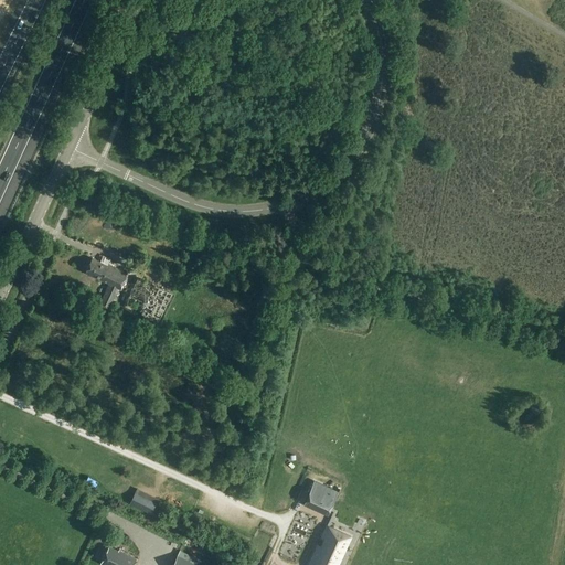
[(107,265),(92,257),(85,273),(108,284),(97,306),(109,311),(127,273),(108,264),(107,265)]
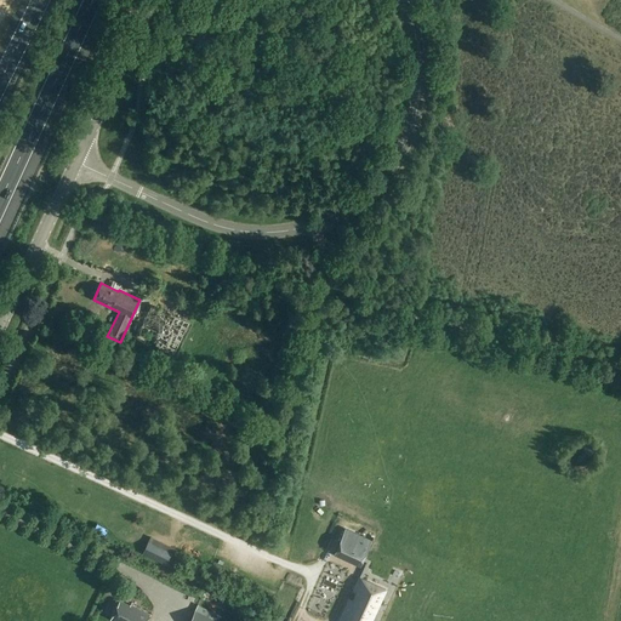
[(370,542),(345,531),(332,556),(358,568),(370,542)]
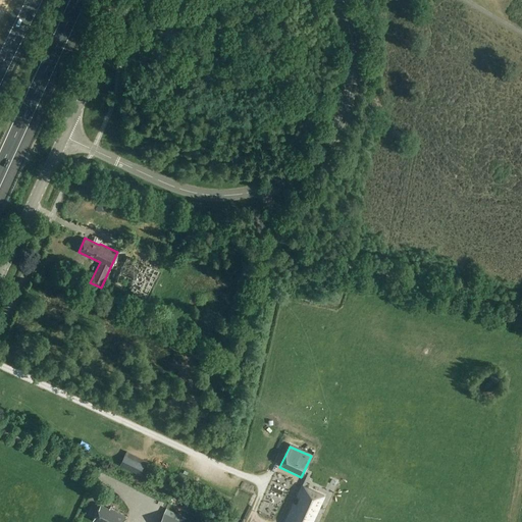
[(149,463),(127,453),(122,463),(144,473),(149,463)]
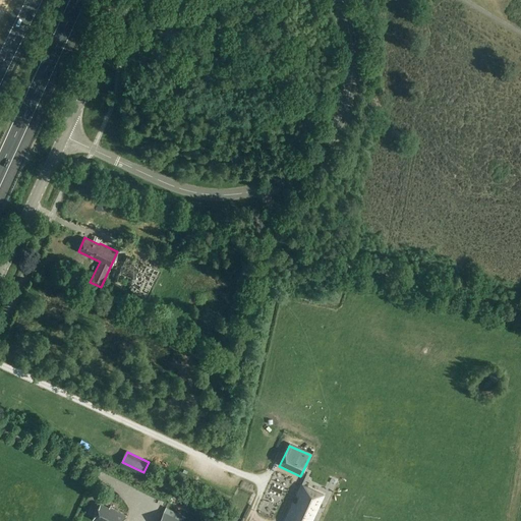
[(311,520),(323,498),(300,486),(295,498),(299,499),(295,506),(292,505),(284,520),(311,520)]
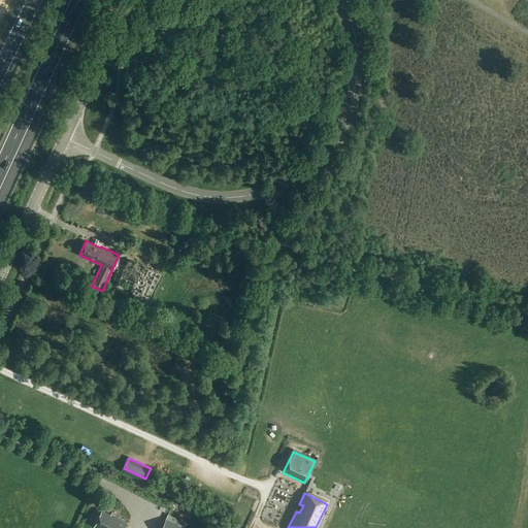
[(124,527),(128,522),(110,514),(110,515),(101,509),(93,526),(96,527),(124,527)]
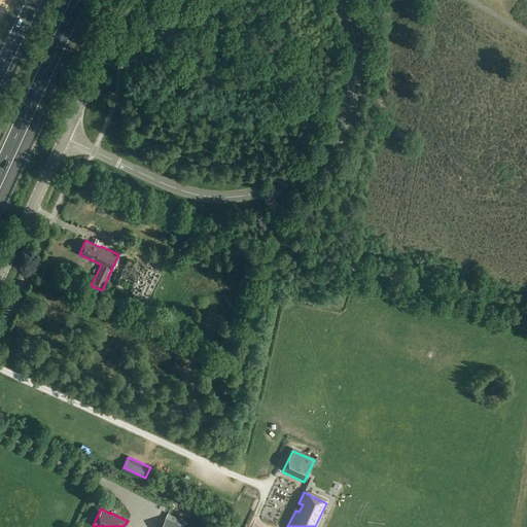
[(183,526),(165,518),(161,526),(183,526)]
